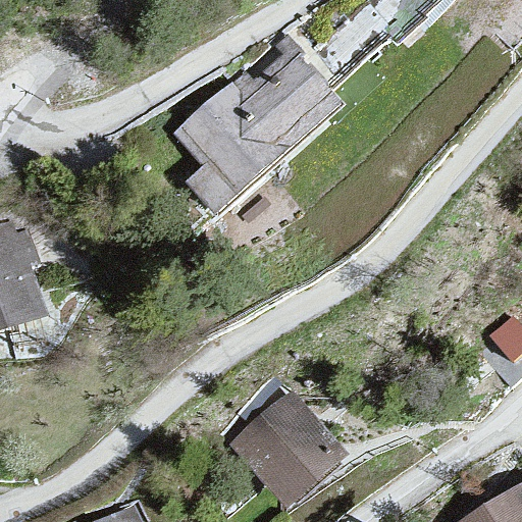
[(284,35),(173,129),(203,164),(184,180),(213,216),(345,105),(284,35)]
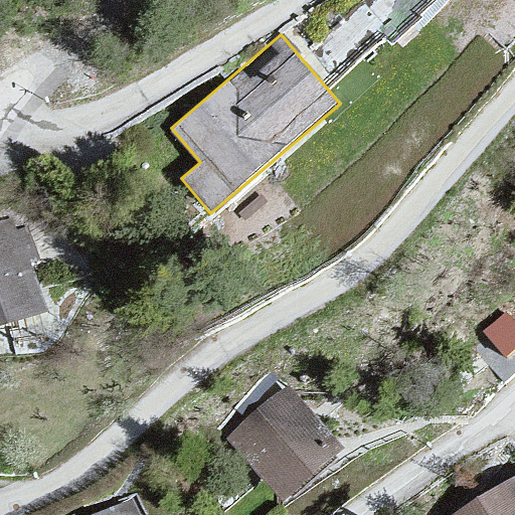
[(0,325),(44,312),(14,220),(0,224),(0,325)]
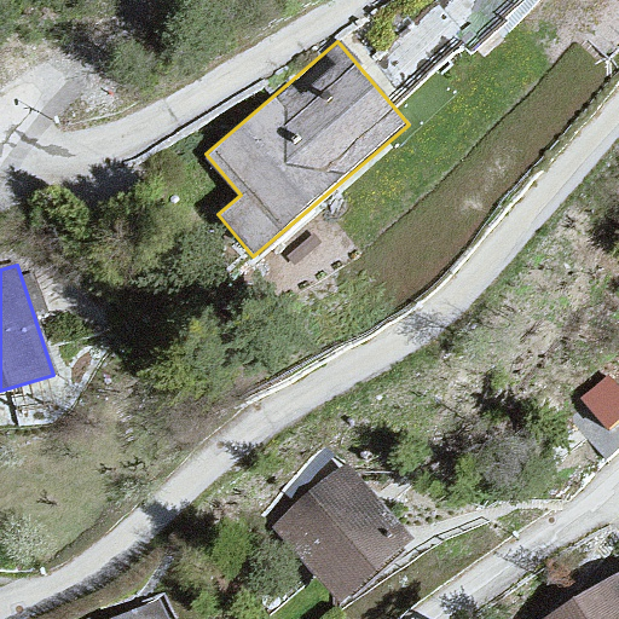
[(347,463),(272,527),(339,605),(412,541),(347,463)]
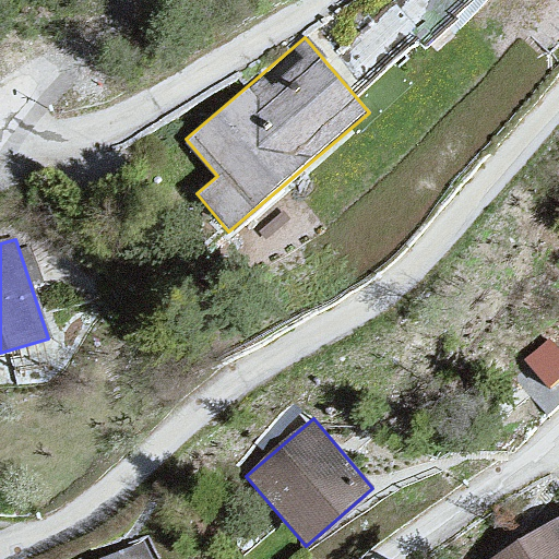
[(558,558),(558,511),(488,558),(558,558)]
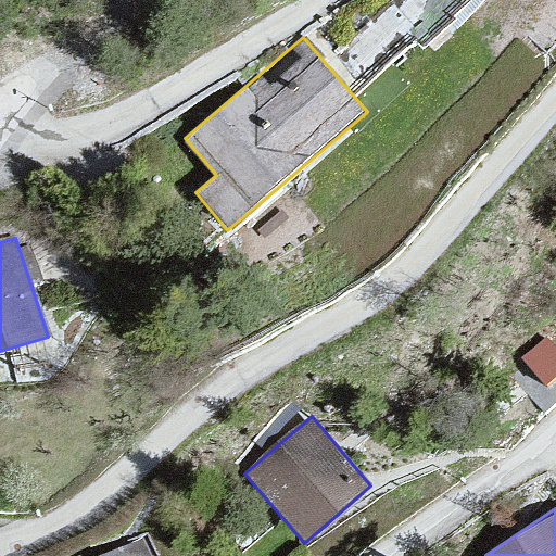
[(79,555),(77,555),(153,555),(143,534),(99,555),(79,555)]
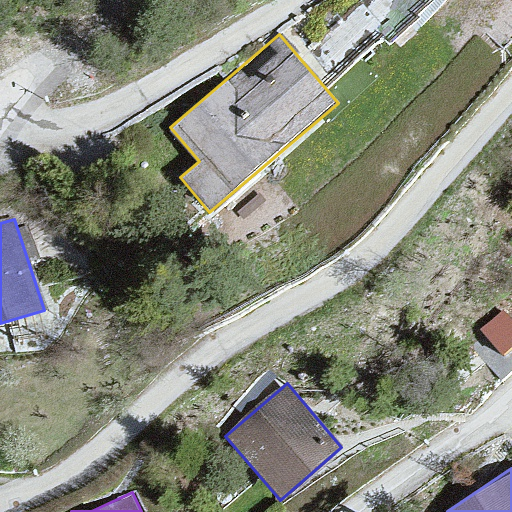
All buildings are outlined.
